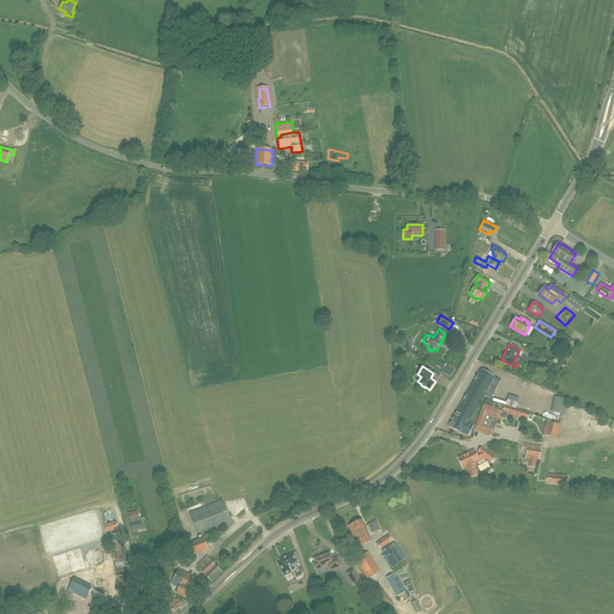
[(462,433),(468,435),(474,426),(468,423),(483,396),(489,399),(500,381),(481,371),(449,427),(462,434),(462,433)]
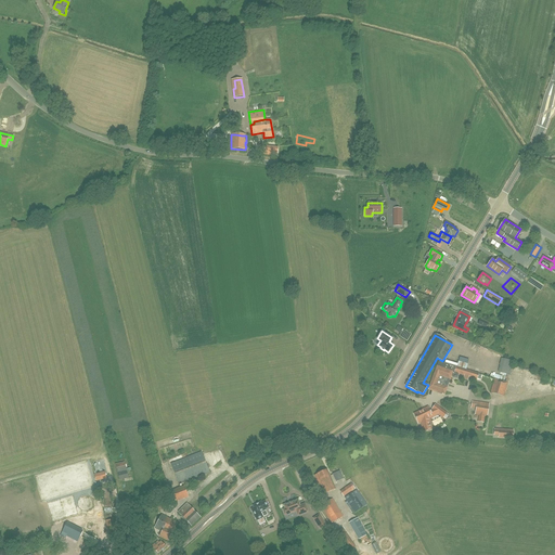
[(501,358),(498,372),(510,375),(513,361),(501,358)]
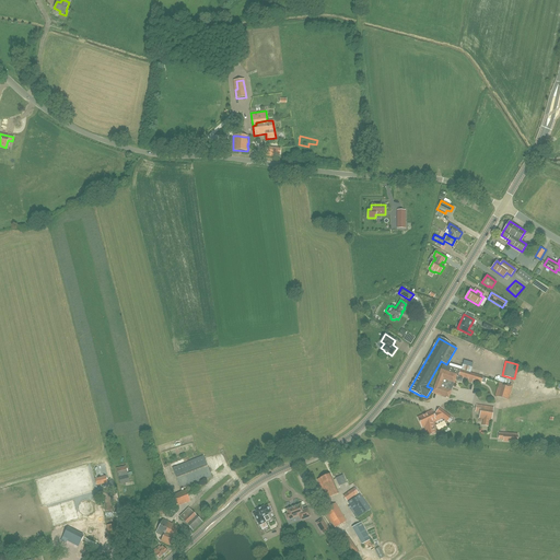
[(481,383),(482,376),(442,364),(441,369),(439,368),(434,375),(438,376),(432,392),(442,395),(441,396),(445,398),(446,397),(448,398),(451,391),(452,391),(454,384),(455,378),(457,380),(457,381),(462,382),(463,377),(481,383)]
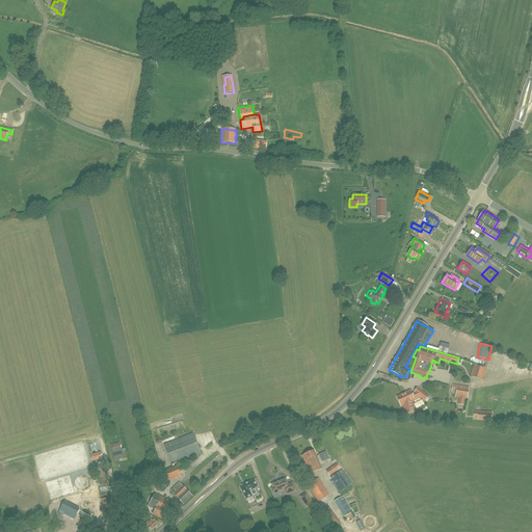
[(487,366),(476,363),(475,363),(471,376),(483,379),(487,366)]
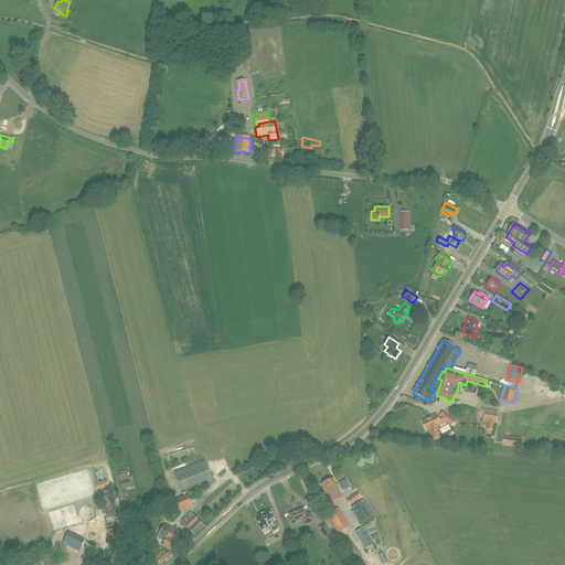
[(479,415),(484,416),(483,423),(488,423),(487,429),(492,430),(493,424),(496,425),(498,411),(486,408),(486,409),(480,408),(479,415)]
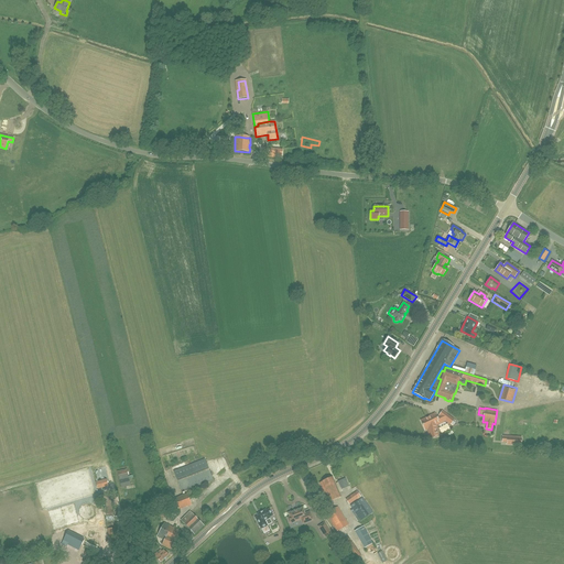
[(454,420),(443,411),(440,415),(436,418),(435,414),(421,421),(425,430),(429,429),(430,438),(438,437),(436,425),(446,420),(451,424),(454,420)]
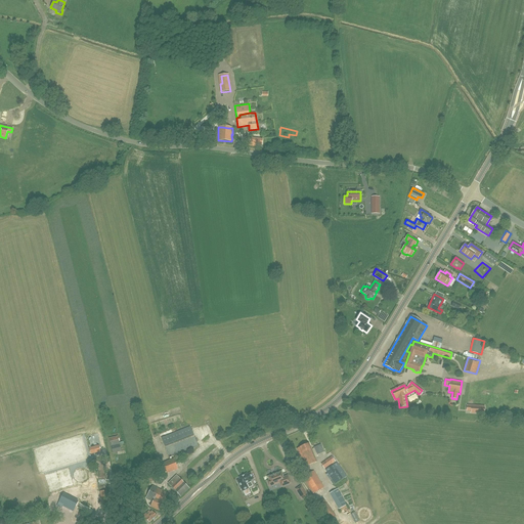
[(169,457),(198,446),(189,427),(161,438),(169,457)]
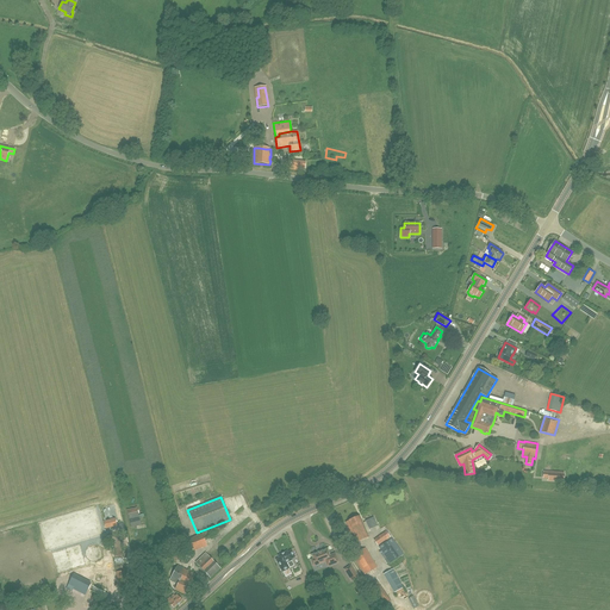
[(142,526),(141,524),(137,508),(126,510),(131,528),(142,526)]
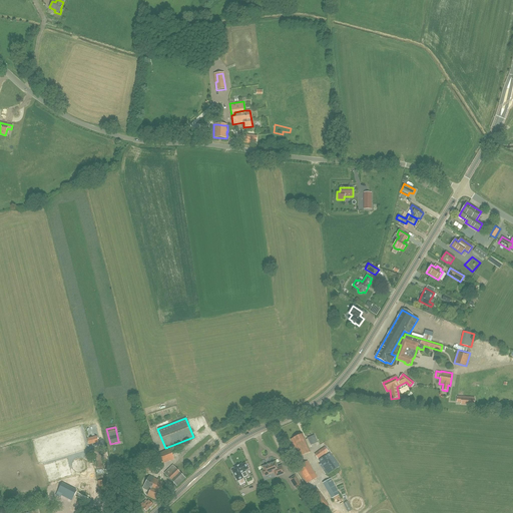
[(291,439),(299,457),(311,452),(303,434),(291,439)]
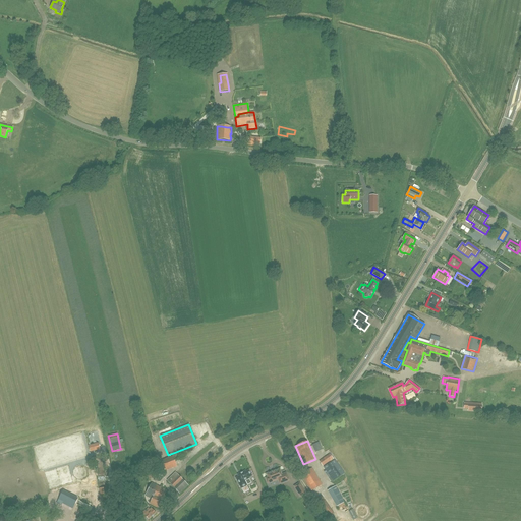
[(323,466),(333,459),(330,454),(320,461),(323,466)]
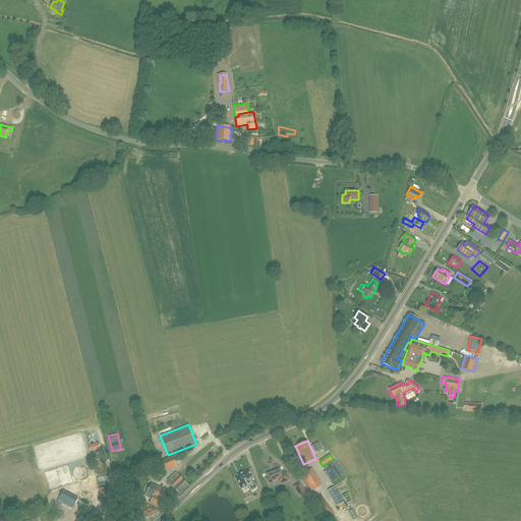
[(161,460),(165,471),(177,467),(173,456),(161,460)]
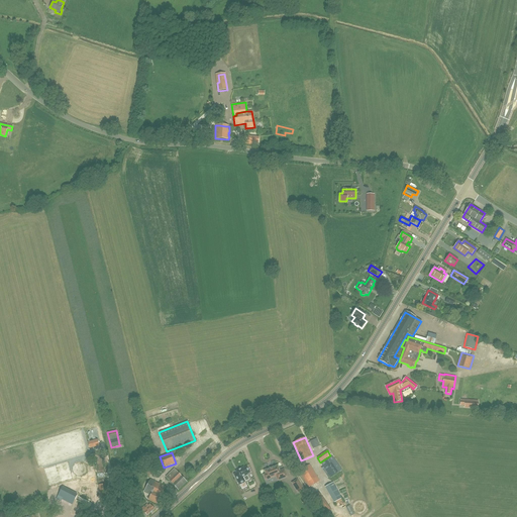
[(328,458),(321,463),(331,478),(338,473),(328,458)]
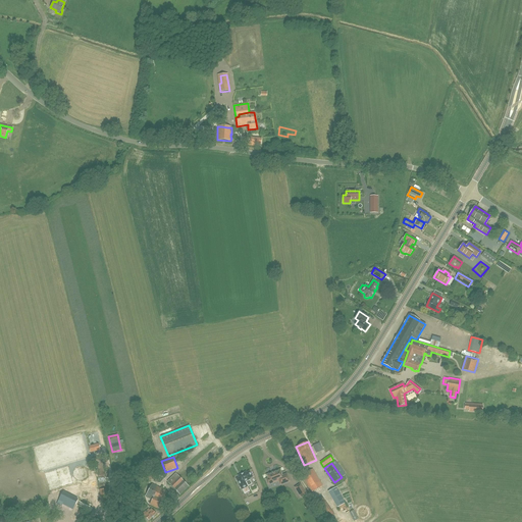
[(302,475),(312,492),(322,486),(312,469),(302,475)]
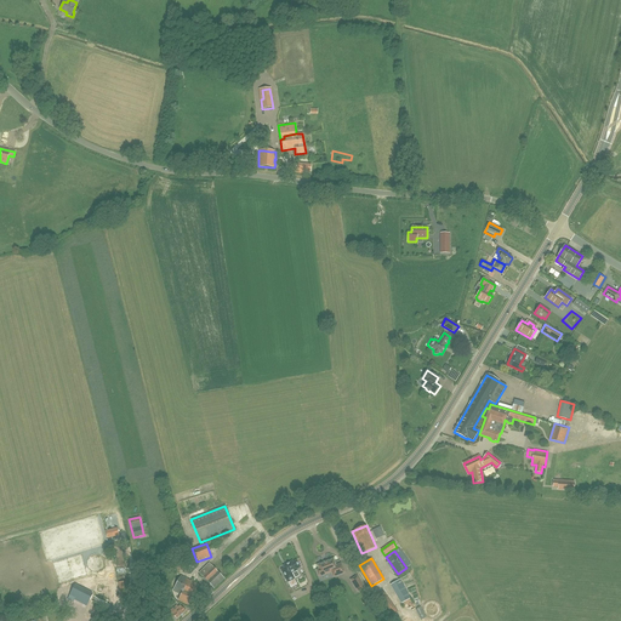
[(177,571),(189,568),(187,559),(175,563),(177,571)]
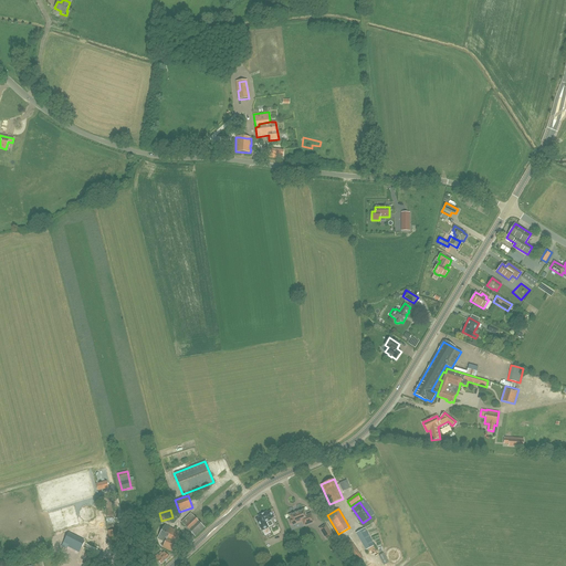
[(314,522),(311,514),(306,515),(303,510),(297,512),(297,511),(295,512),(295,513),(290,515),(291,519),(289,520),(291,525),(302,521),(304,526),(314,522)]
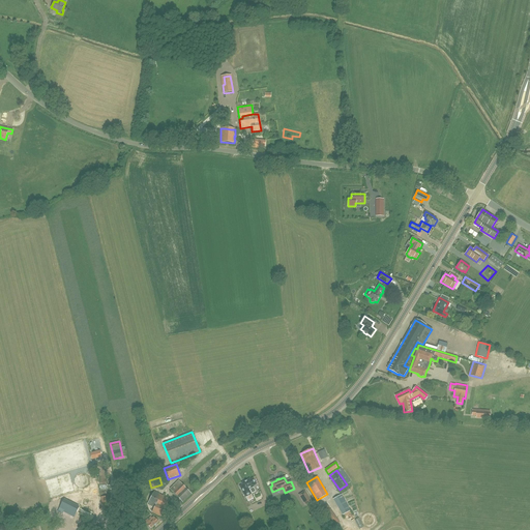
[(249,479),(243,482),(242,483),(243,486),(240,488),(245,498),(252,495),(252,494),(256,492),(254,487),(254,486),(256,484),(253,478),(249,480),(249,479)]
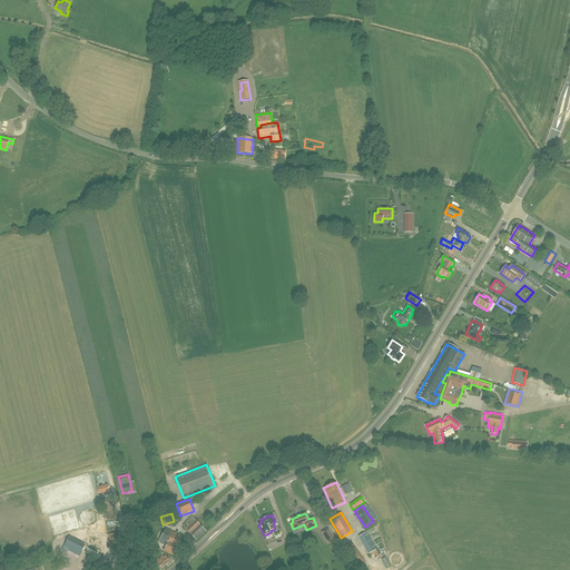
[(192,517),(183,526),(197,540),(206,531),(192,517)]
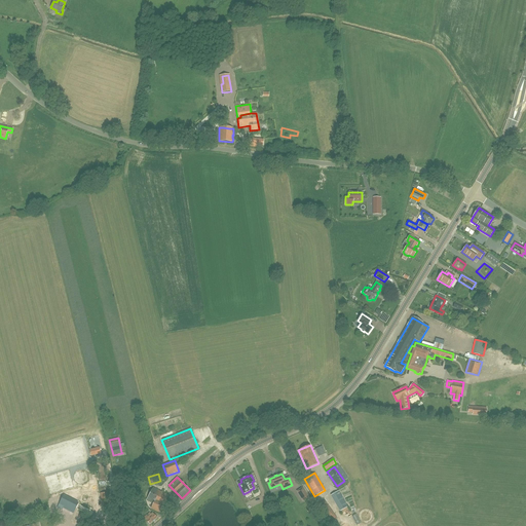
[(168,495),(153,488),(147,500),(153,503),(151,509),(159,513),(168,495)]
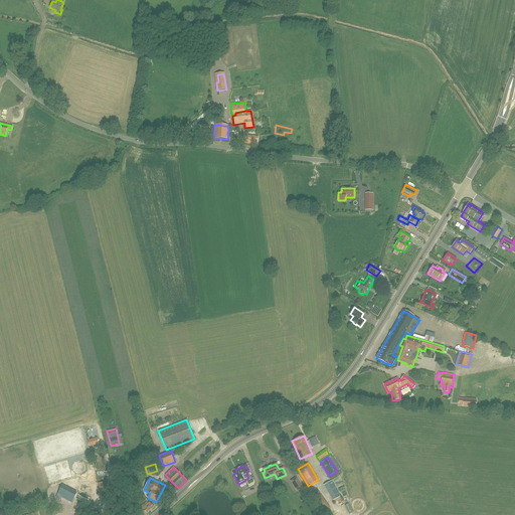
[(297,490),(302,487),(296,478),(291,481),(297,490)]
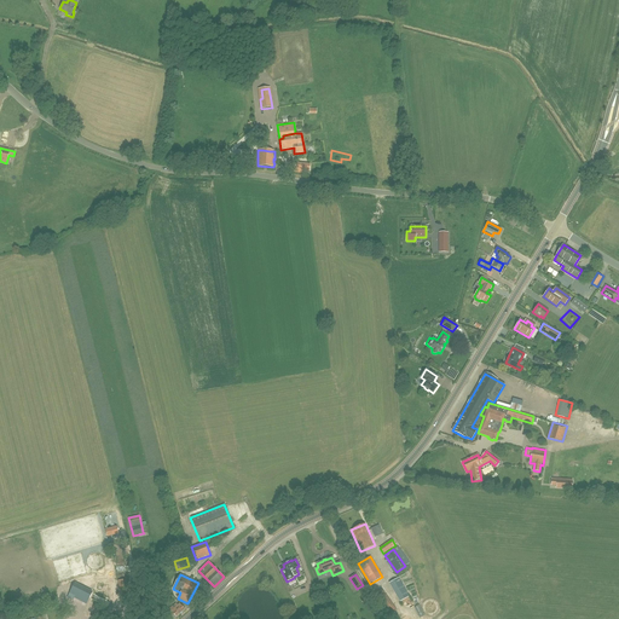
[(399,578),(389,583),(400,602),(409,596),(399,578)]
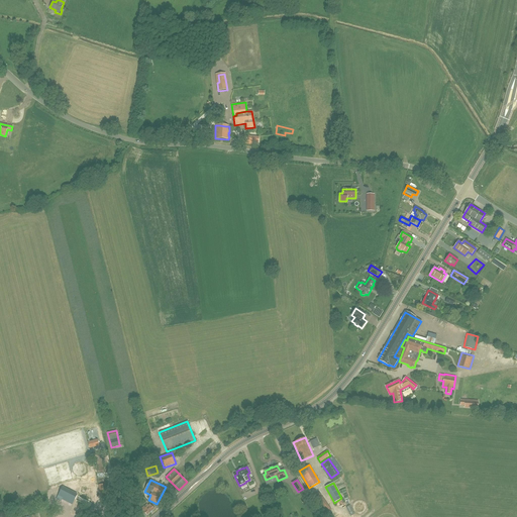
[(58,497),(57,499),(61,501),(71,506),(72,504),(74,500),(77,495),(62,488),(58,497)]
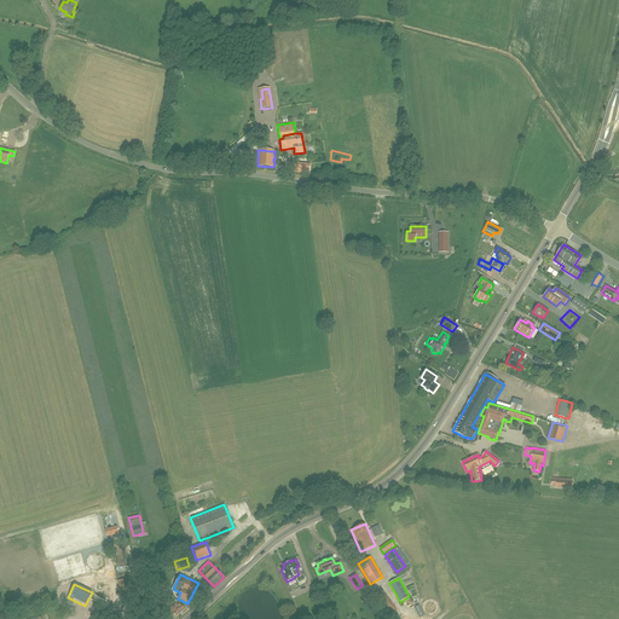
[(167,591),(162,585),(155,593),(160,599),(167,591)]
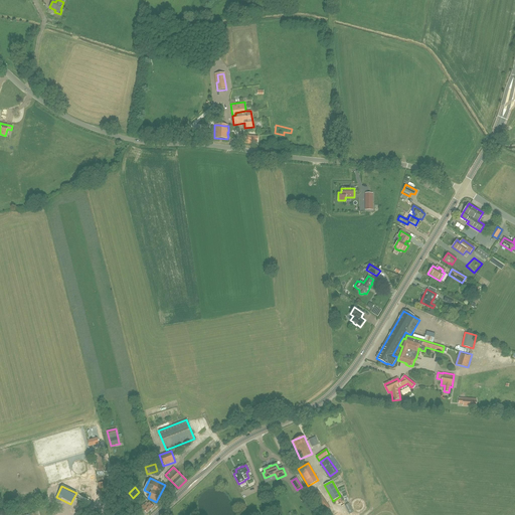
[(139,508),(143,512),(144,511),(146,513),(154,507),(150,503),(149,502),(148,503),(146,502),(139,508)]
